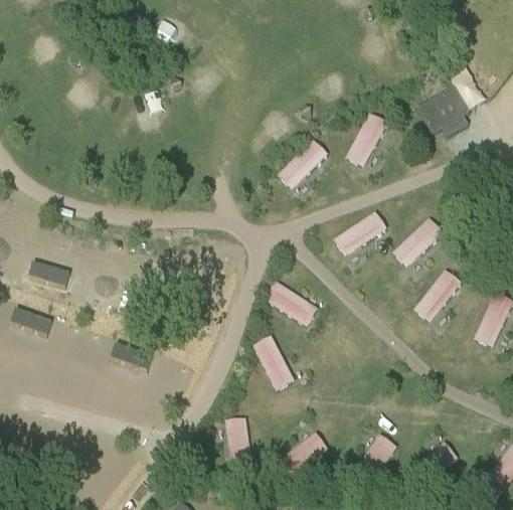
[(468,113),(453,87),(414,110),(431,135),(441,130),(446,138),(448,136),(467,125),(462,117),(468,113)]
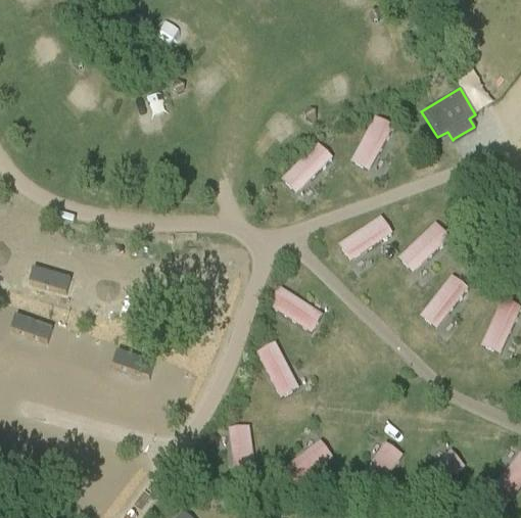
[(161,89),(143,92),(146,114),(166,111),(161,89)]
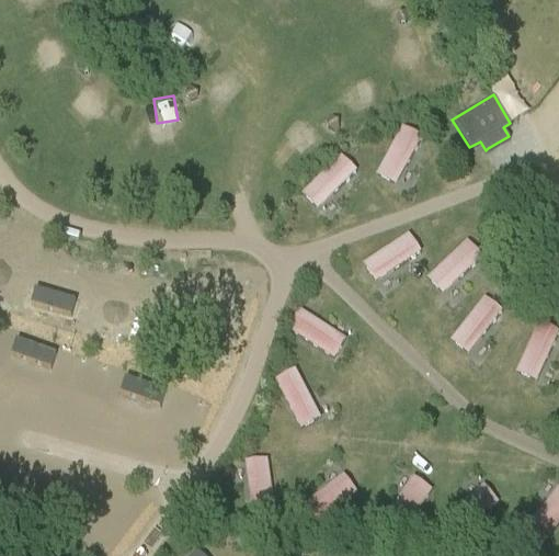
[(377,171),(397,181),(422,133),(401,122),(377,171)]
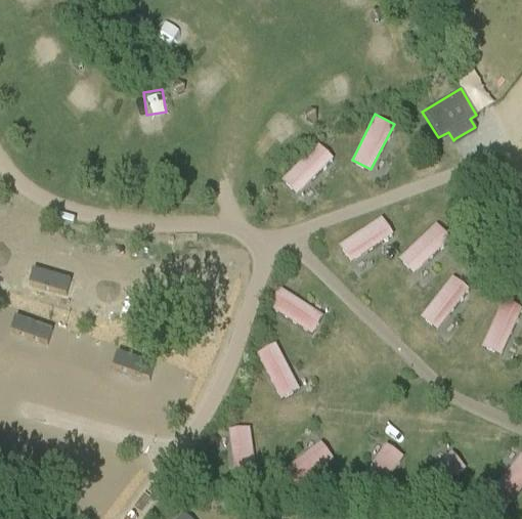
[(320,142),(283,178),(297,192),(334,157),(320,142)]
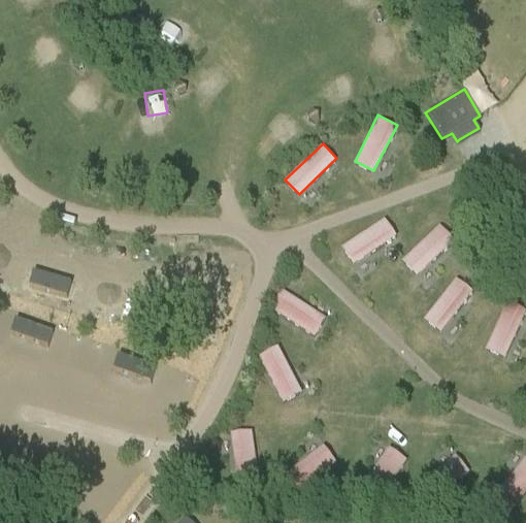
[(387,218),(341,240),(351,260),(397,237),(387,218)]
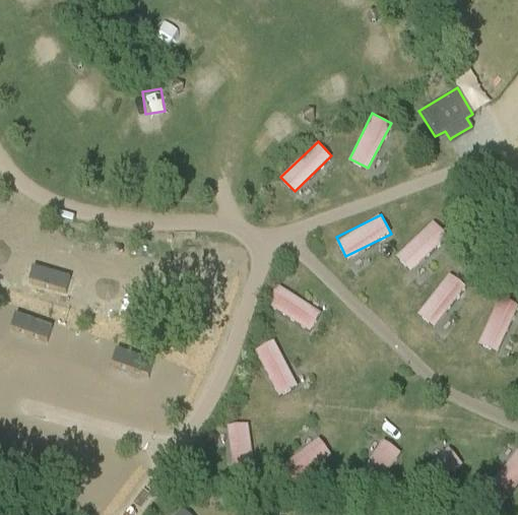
[(410,269),(447,235),(433,218),(395,254),(410,269)]
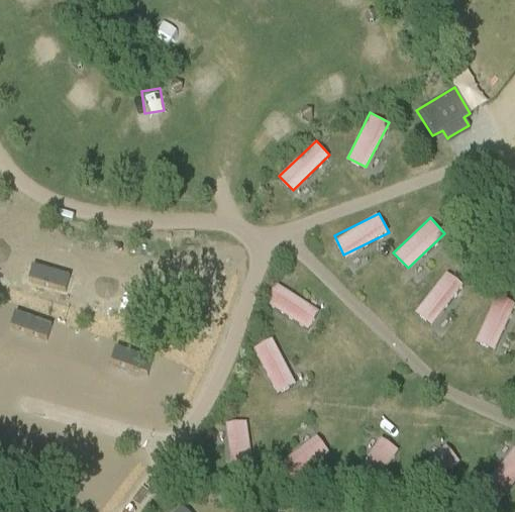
[(92,262),(59,312),(77,324),(110,275),(92,262)]
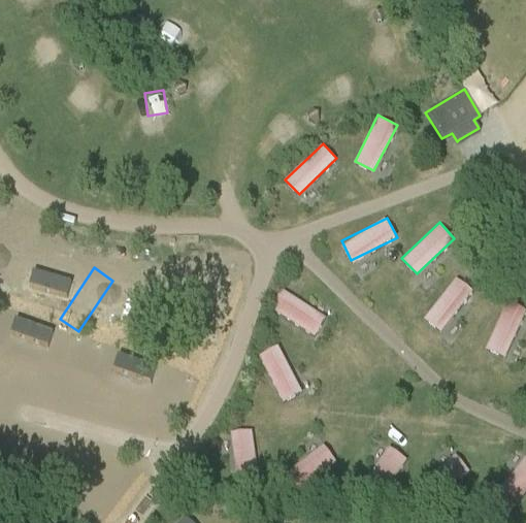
[(423,317),(440,331),(473,289),(456,274),(423,317)]
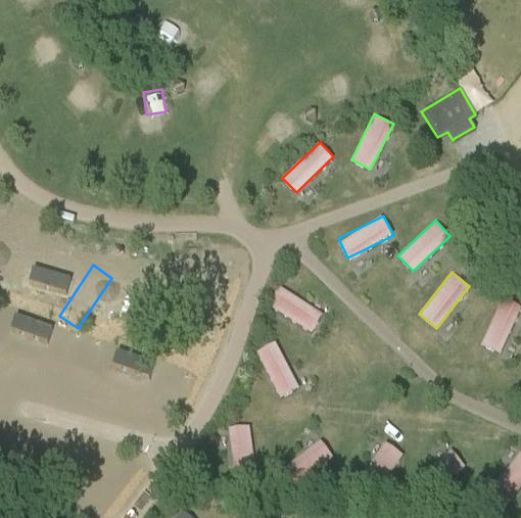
[(276,288),(268,308),(315,327),(324,308),(276,288)]
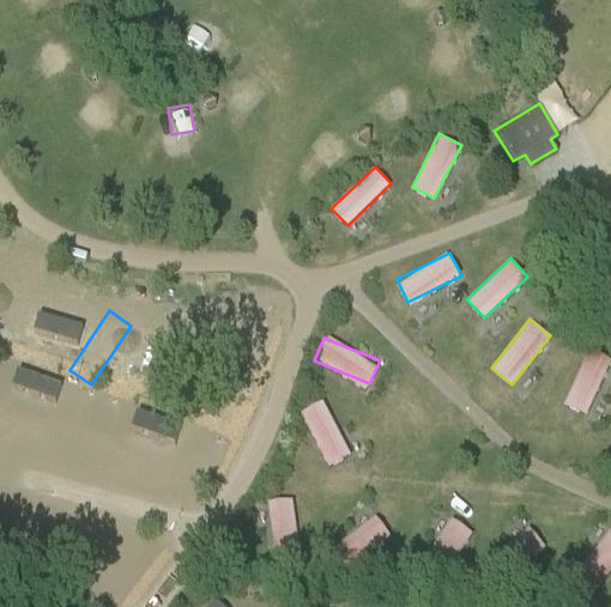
[(586,350),(564,404),(590,413),(610,359),(586,350)]
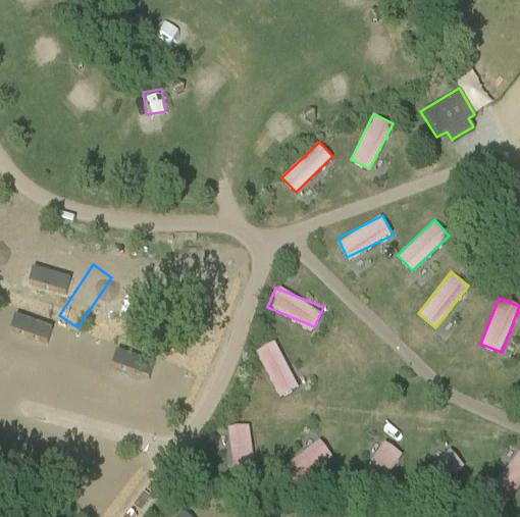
[(275,340),(256,349),(279,396),(299,386),(275,340)]
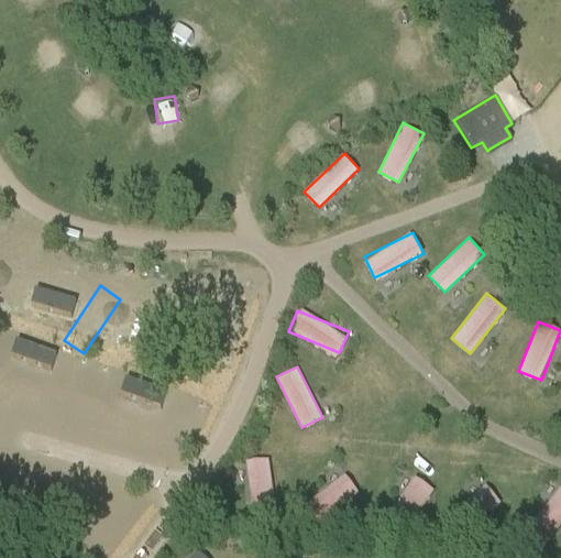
[(271,457),(248,458),(251,516),(274,514),(271,457)]
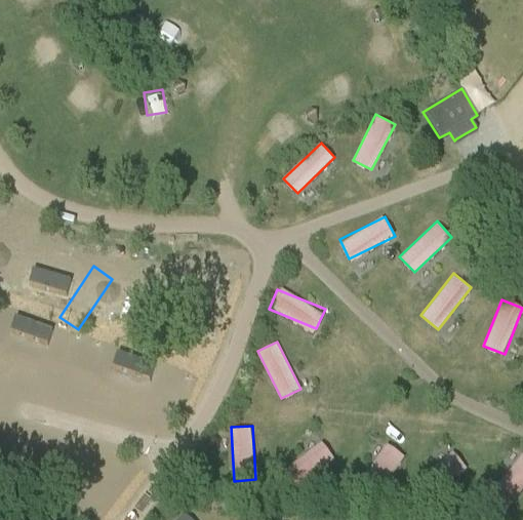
[(292,488),(335,458),(323,440),(279,470),(292,488)]
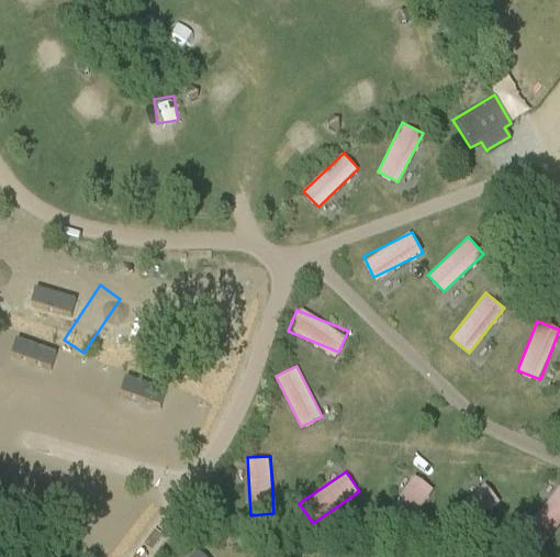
[(390,510),(410,522),(434,486),(414,472),(390,510)]
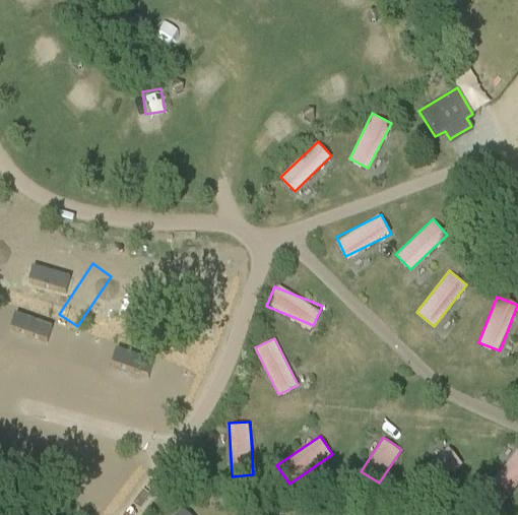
[(449,445),(410,476),(425,493),(462,461),(449,445)]
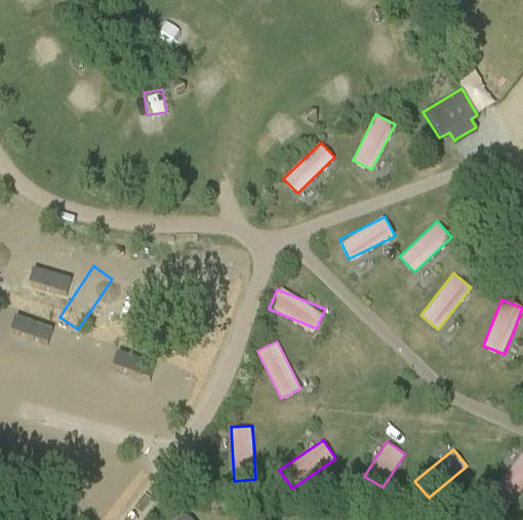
[(522,452),(491,489),(508,504),(522,485),(522,452)]
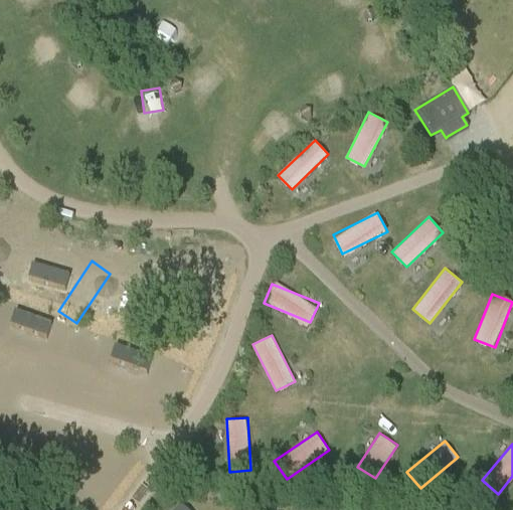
[(170,509),(189,509),(181,500),(170,509)]
